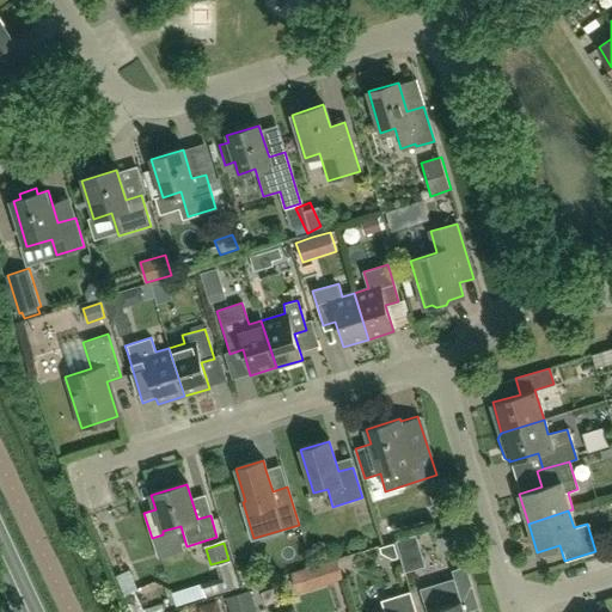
[(233,561),(216,565),(218,571),(224,569),(226,577),(173,593),(177,606),(236,588),(236,587),(240,586),(233,561)]
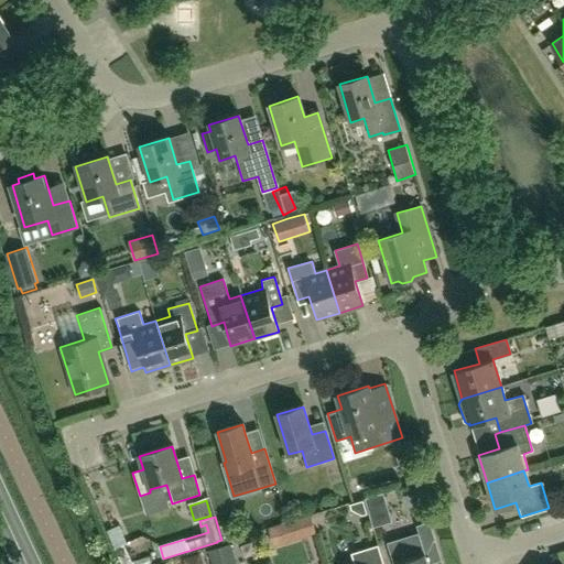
[(299,525),(303,540),(316,537),(312,522),(299,525)]
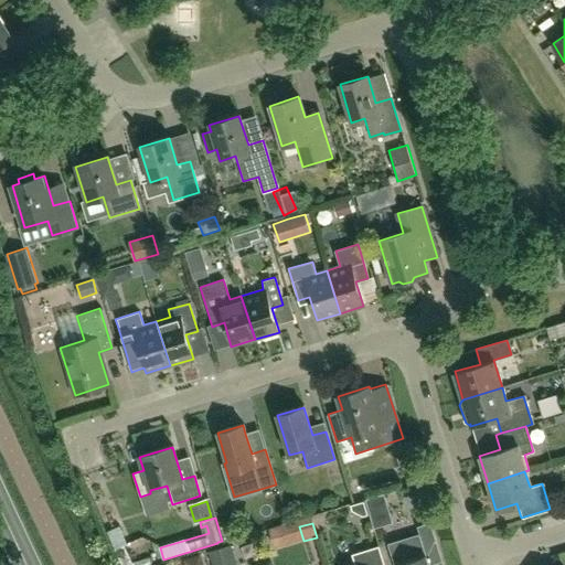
[(394,564),(396,564),(397,564),(441,564),(435,540),(429,523),(417,526),(419,533),(388,543),(394,564)]
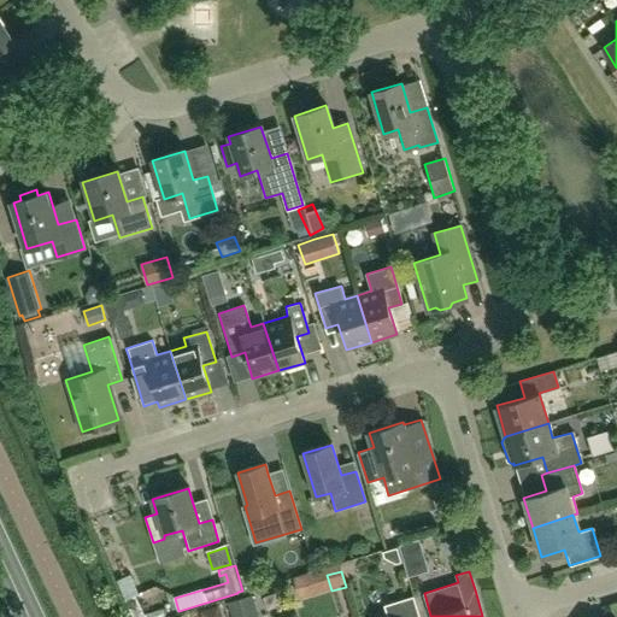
[(153,607),(175,599),(170,589),(150,598),(153,607)]
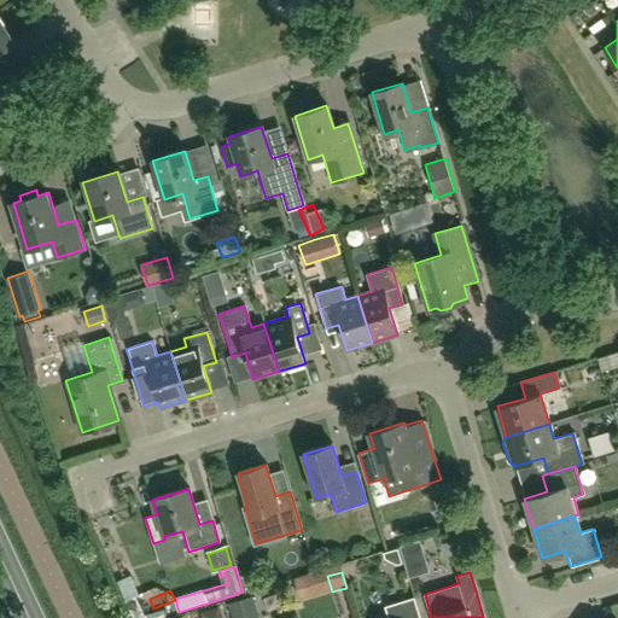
[(228,602),(232,617),(251,617),(246,598),(228,602)]
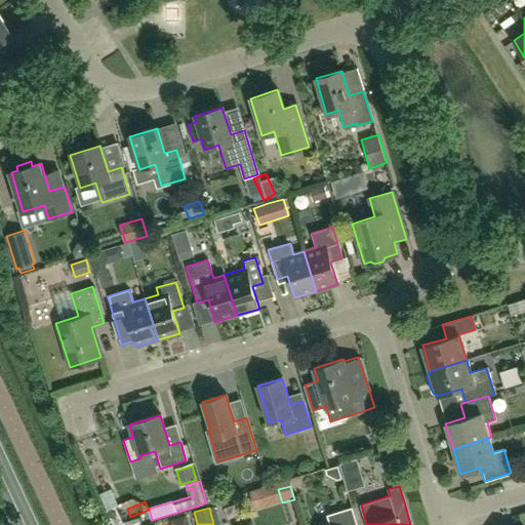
[(356,524),(352,508),(327,515),(329,524),(356,524)]
